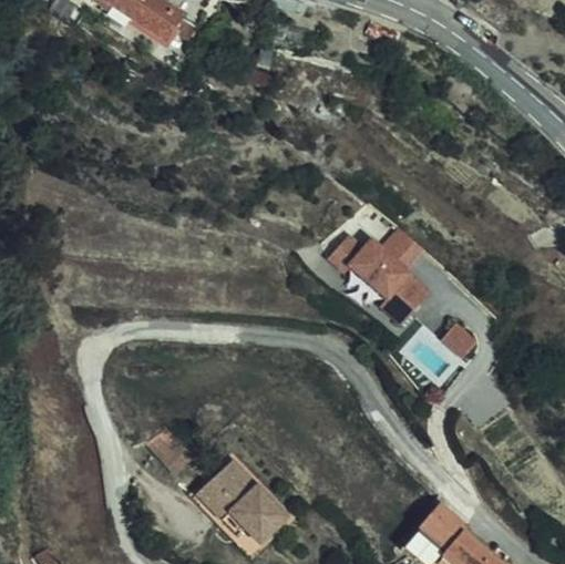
[(106,0),(168,41),(176,28),(195,41),(202,31),(184,18),(188,12),(168,0),(106,0)]
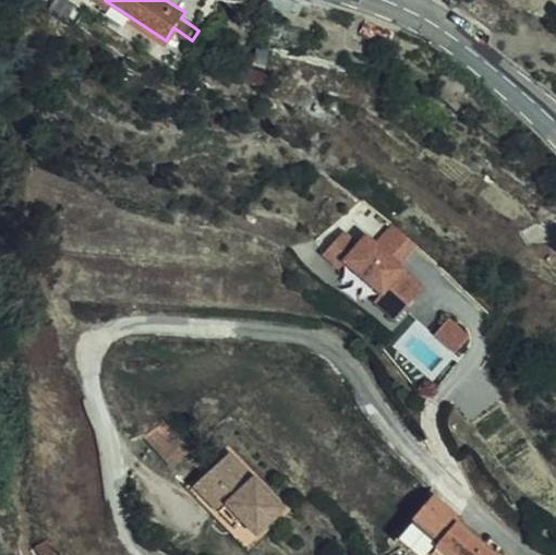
[(371,205),(327,249),(398,316),(428,284),(403,260),(415,248),(371,205)]
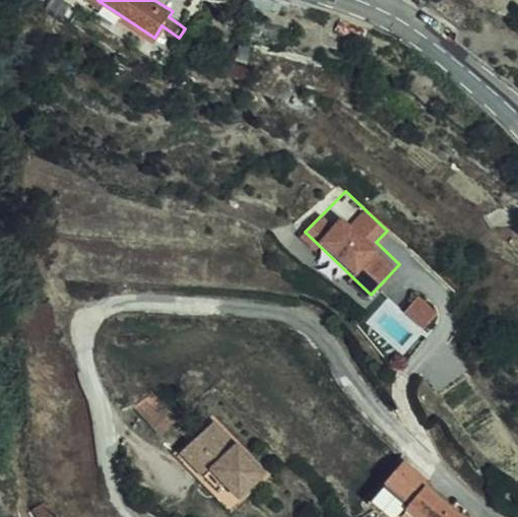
[(157,385),(139,398),(165,429),(183,412),(157,385)]
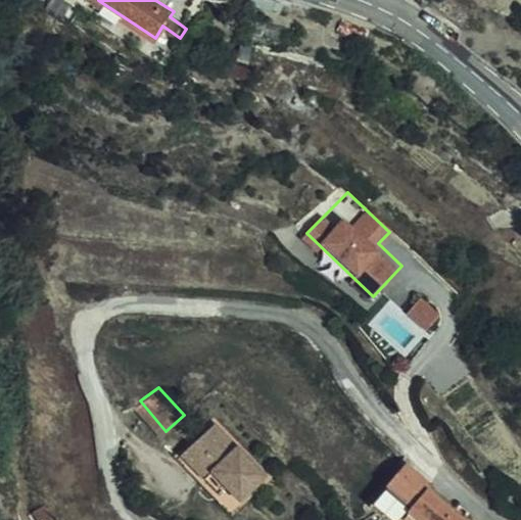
[(268,474),(219,420),(198,438),(185,450),(220,490),(228,483),(240,498),(268,474)]
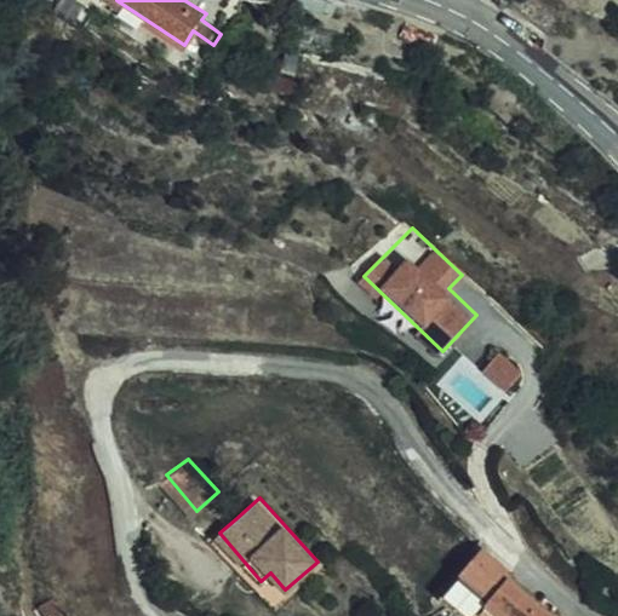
[(438,598),(447,606),(475,589),(487,600),(473,615),(548,615),(507,579),(511,573),(481,548),(438,598)]
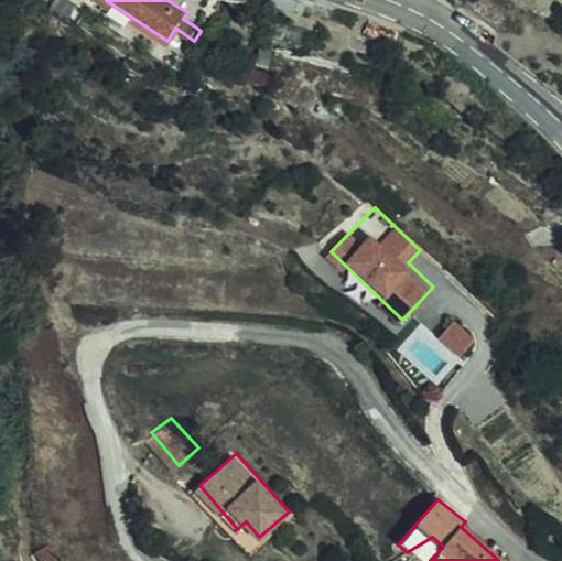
[(259,537),(246,521),(237,529),(251,545),(259,537)]
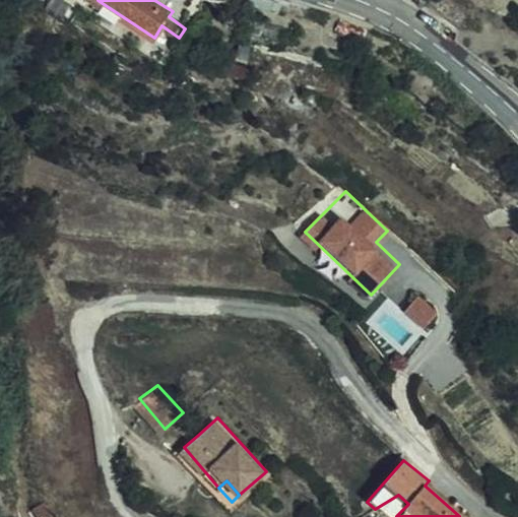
[(398,495),(375,509),(383,516),(396,516),(408,504),(398,495)]
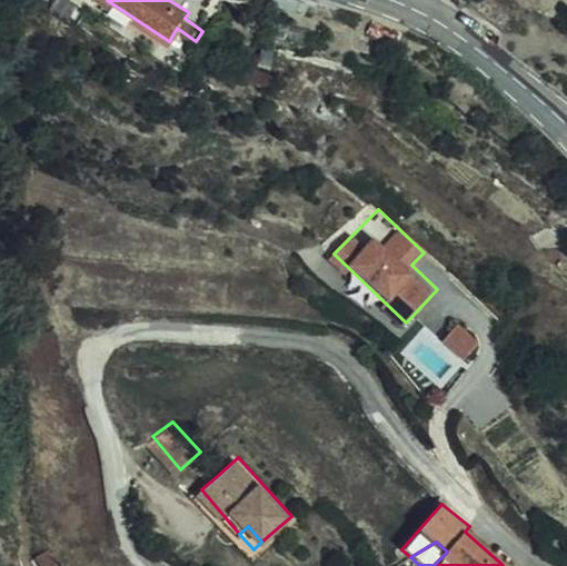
[(47,565),(60,565),(51,547),(41,552),(47,565)]
